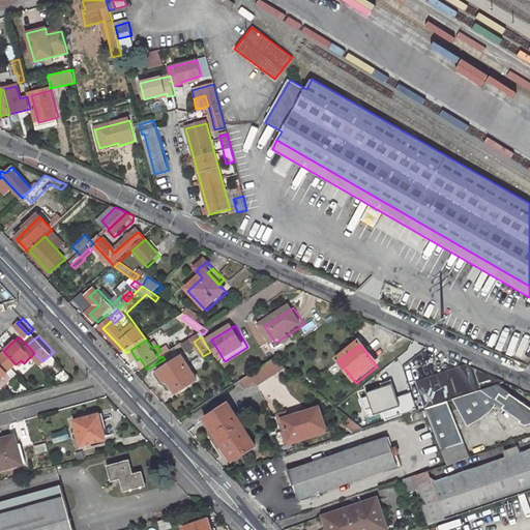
[(172,354),(170,350),(164,354),(160,351),(156,354),(159,358),(163,356),(165,359),(172,354)]
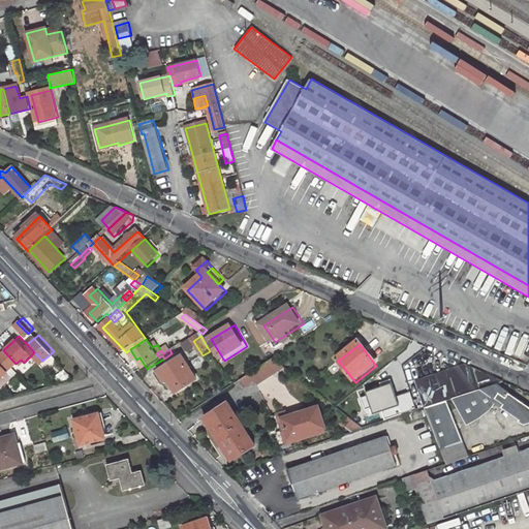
[(0,378),(16,364),(3,350),(0,352),(0,378)]
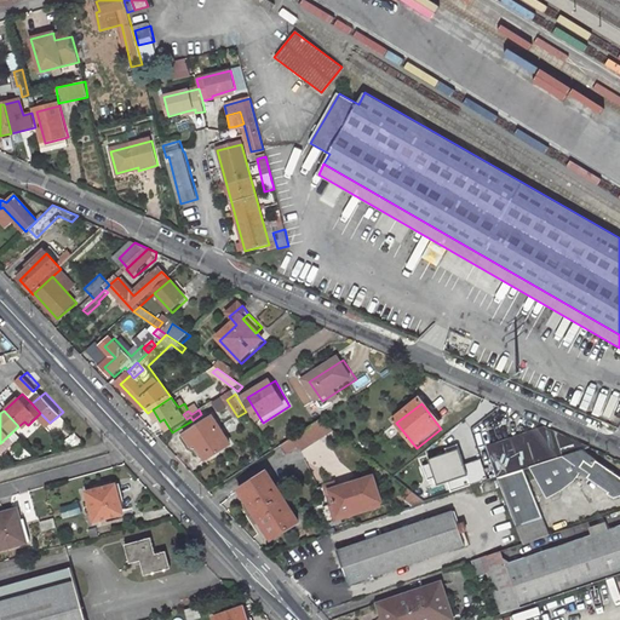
[(235,446),(217,418),(190,436),(197,448),(201,446),(211,460),(235,446)]
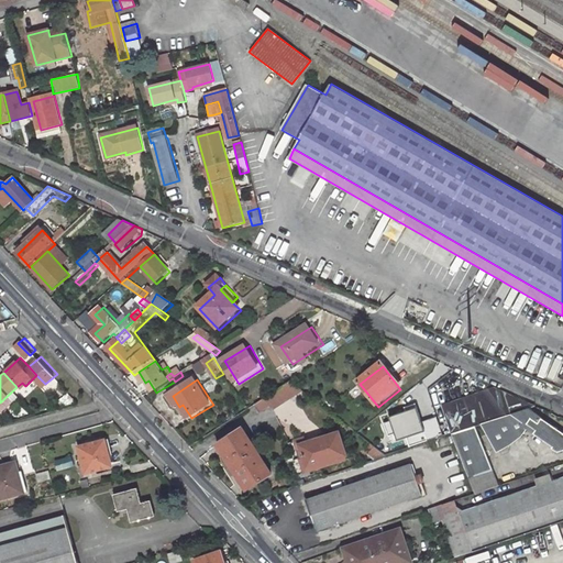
[(295,385),(258,409),(264,416),(276,408),(278,412),(306,394),(295,385)]
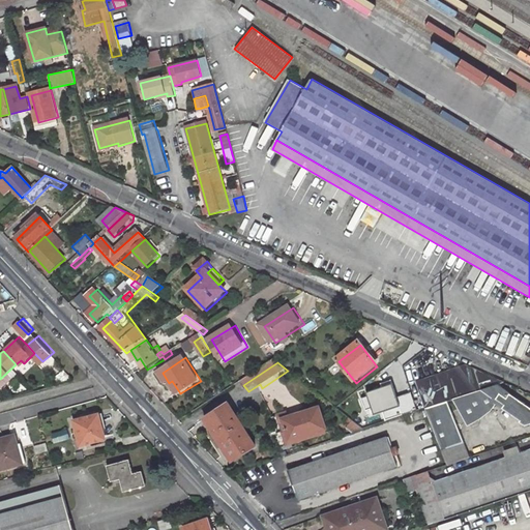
[(446,402),(504,382),(467,365),(415,382),(424,409),(446,402)]
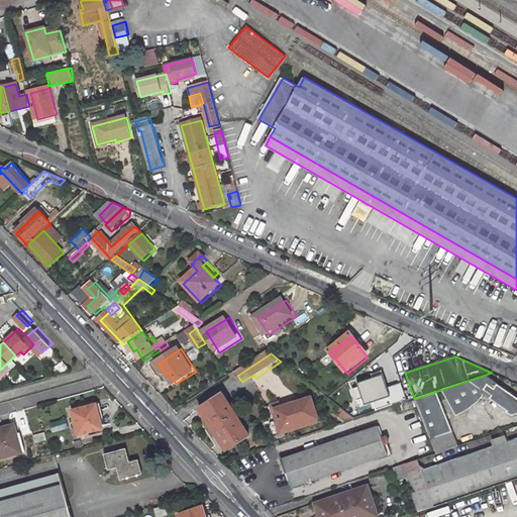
[(455,412),(476,401),(480,403),(488,391),(493,394),(491,397),(498,403),(500,400),(511,407),(509,410),(508,411),(514,415),(516,414),(516,396),(487,376),(443,391),(455,412)]
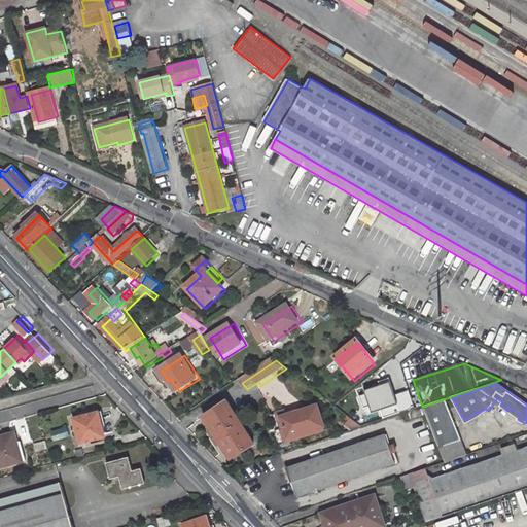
[(414,409),(410,392),(395,396),(392,384),(366,390),(373,413),(383,411),(385,417),(414,409)]
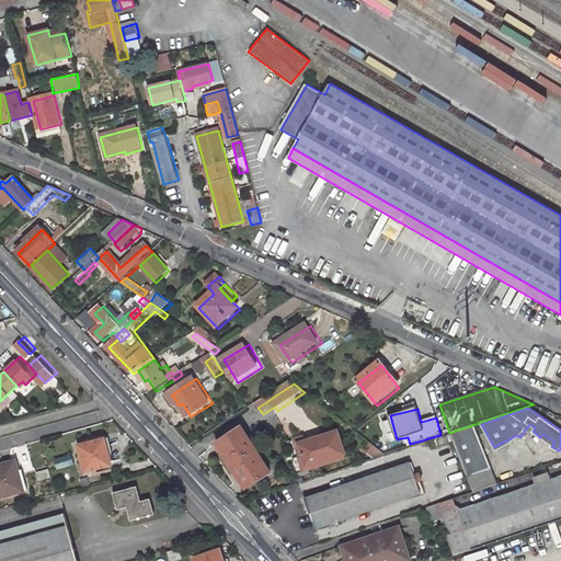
[(449,433),(468,479),(492,469),(472,425),(449,433)]
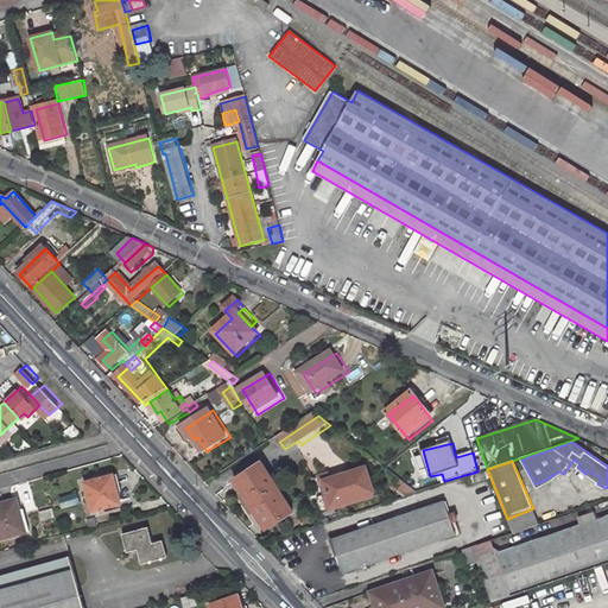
[(293,513),(261,464),(235,481),(266,531),(293,513)]
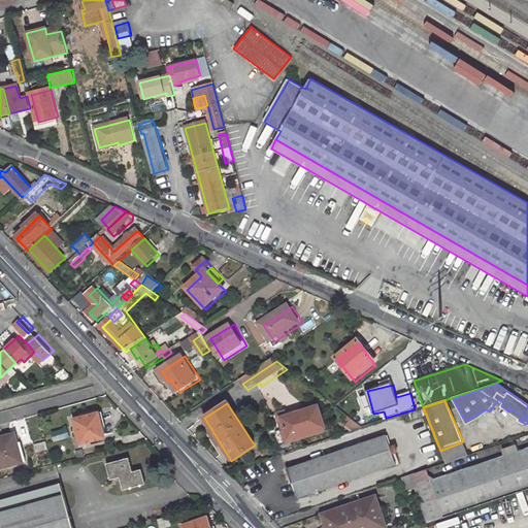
[(522,416),(510,408),(508,411),(520,419),(522,416)]
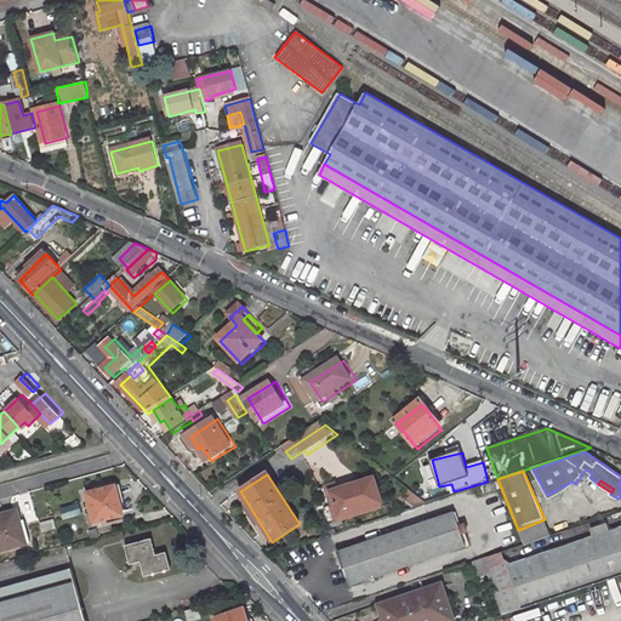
[(379,507),(372,482),(331,495),(339,520),(379,507)]
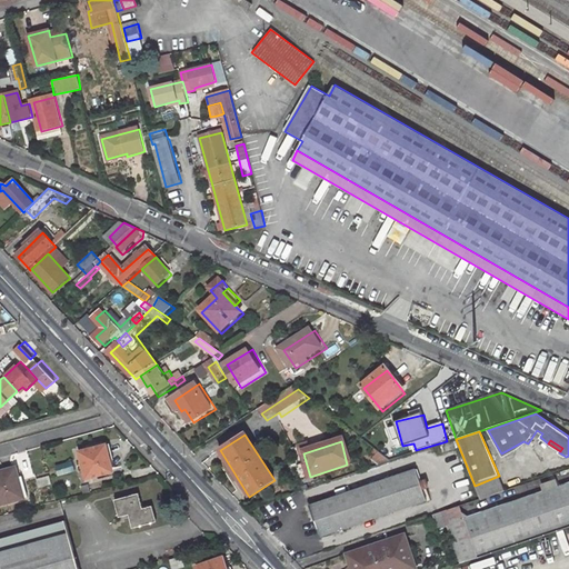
[(503,457),(528,443),(523,441),(501,453),(503,457)]
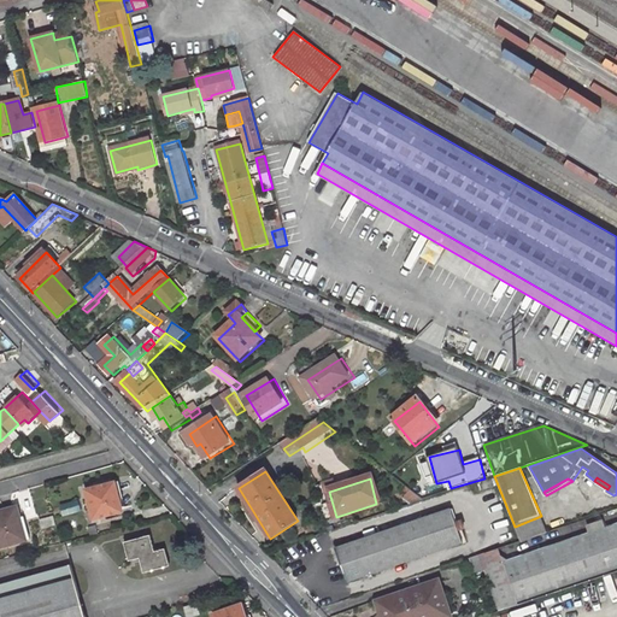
[(113,482),(84,491),(92,518),(122,511),(113,482)]
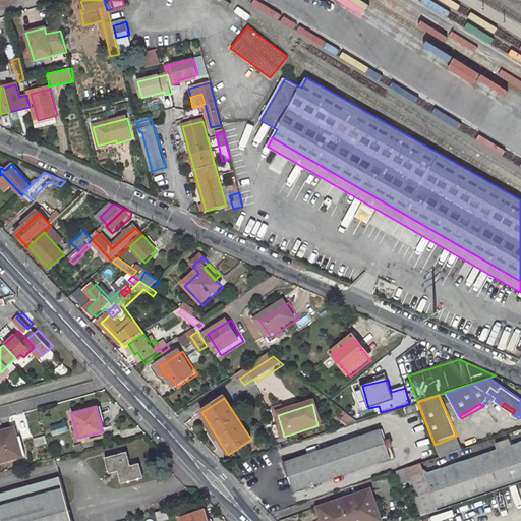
[(11,428),(0,430),(0,460),(22,454),(17,436),(13,437),(11,428)]
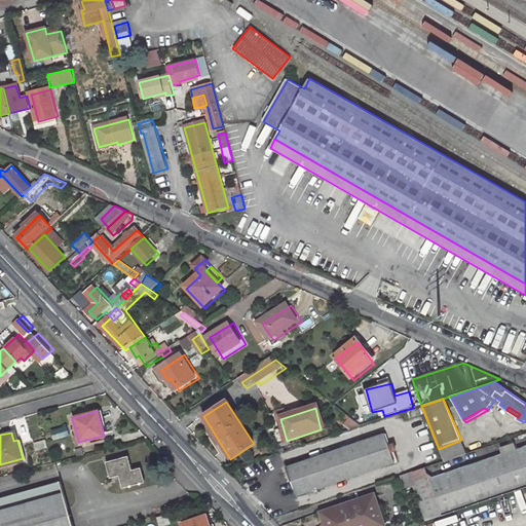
[(396,463),(386,435),(288,467),(297,496),(396,463)]
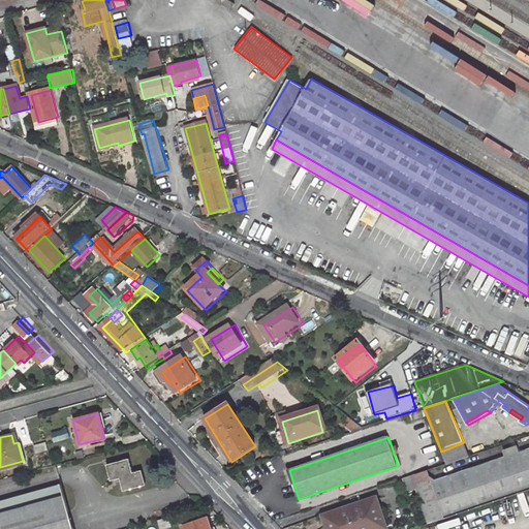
[(446,464),(470,457),(464,442),(441,452),(446,464)]
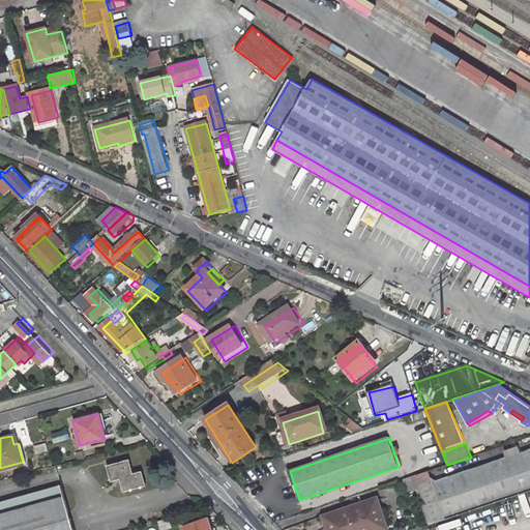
[(529,448),(449,476),(433,481),(445,521),(529,491),(529,448)]
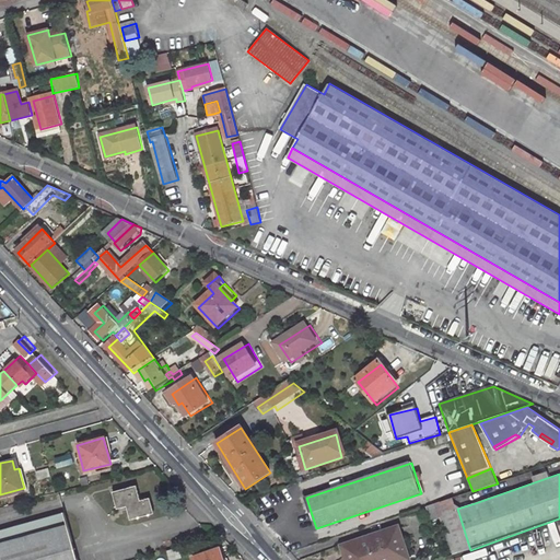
[(89,482),(86,475),(79,477),(80,485),(89,482)]
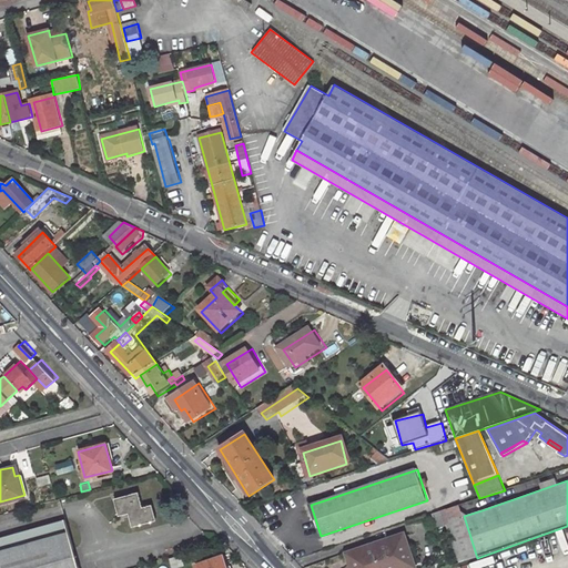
[(137,490),(112,497),(115,513),(128,509),(132,524),(155,518),(151,503),(141,506),(137,490)]
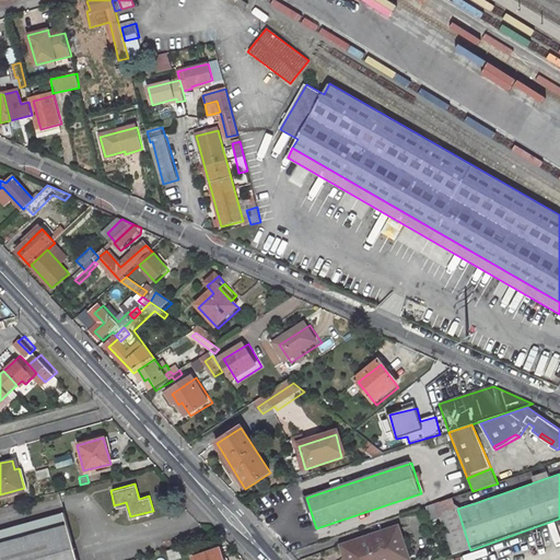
[(444,501),(447,512),(457,509),(475,503),(470,492),(444,501)]
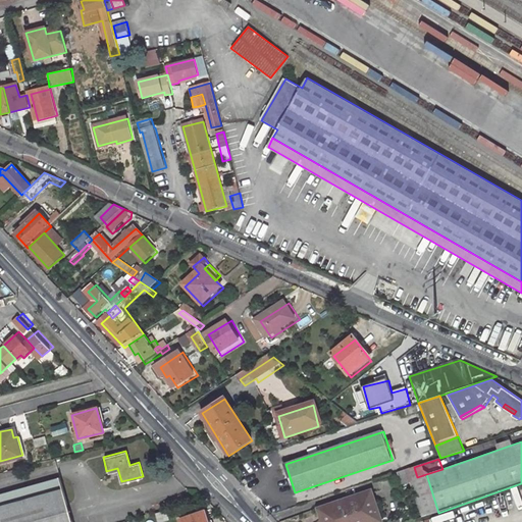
[(0,521),(66,521),(56,477),(0,491),(0,521)]
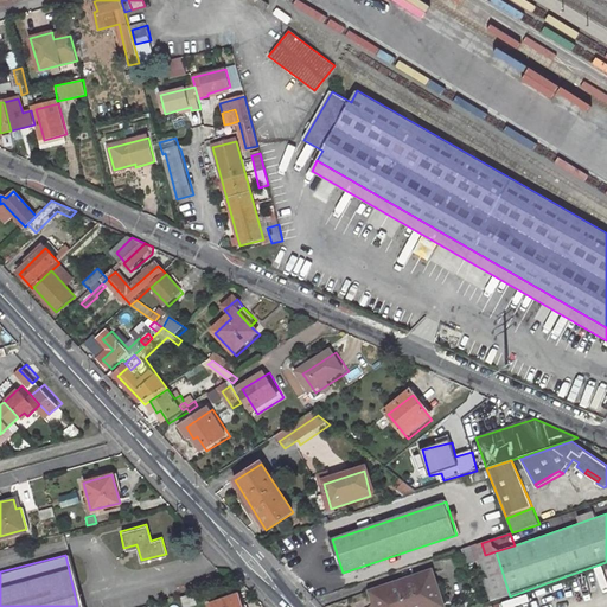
[(440,606),(442,606),(430,573),(371,593),(376,606),(440,606)]
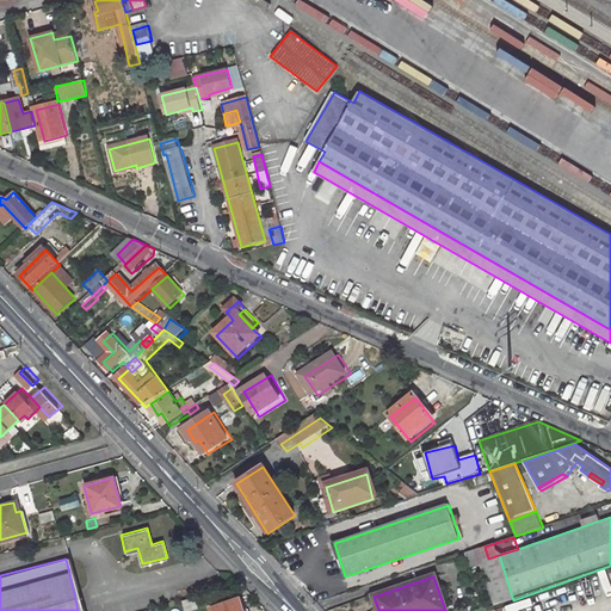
[(191,606),(189,597),(176,600),(178,608),(179,610),(191,606)]
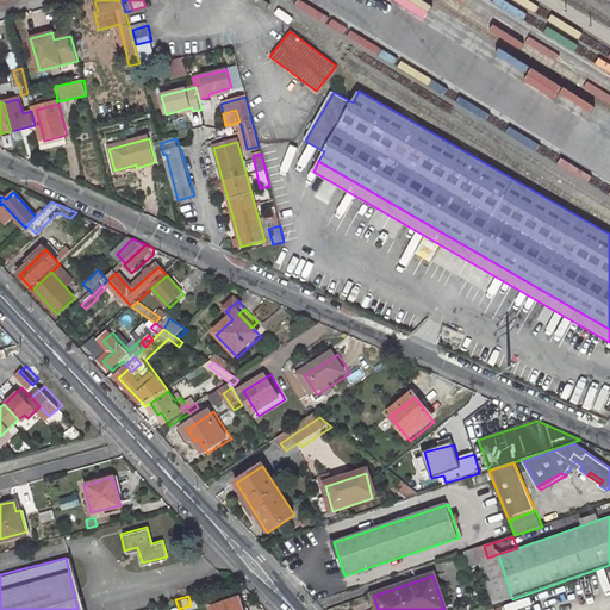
[(241,596),(206,607),(206,609),(242,609),(240,599),(241,599),(241,596)]
